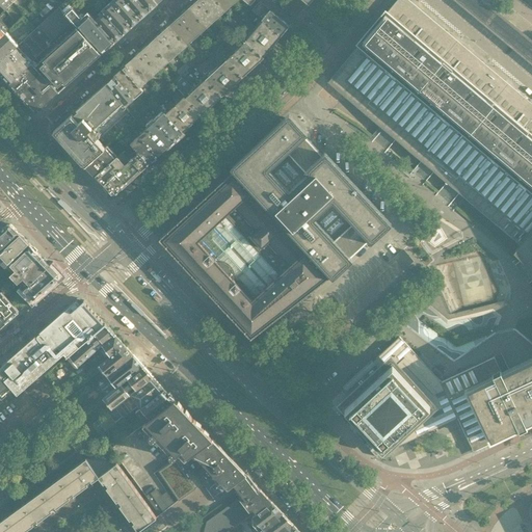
[(0,0),(0,4),(1,6),(4,10),(7,8),(4,5),(9,0),(0,0)]
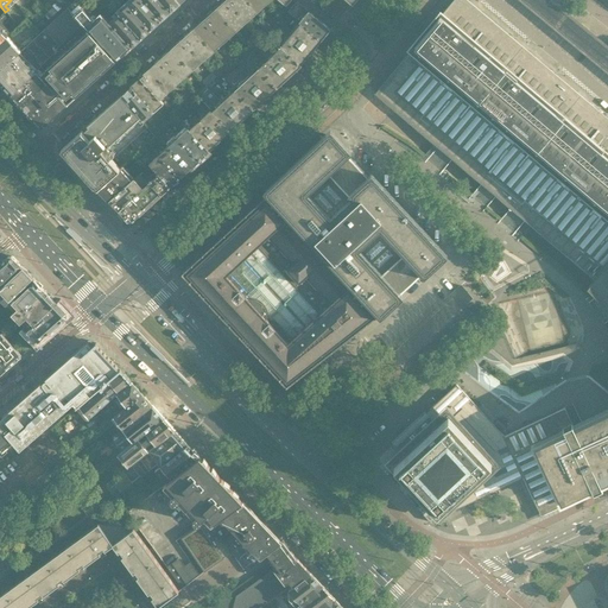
[(132,48),(111,24),(103,16),(99,19),(81,0),(76,0),(68,7),(83,25),(88,31),(115,61),(116,62),(132,48)]
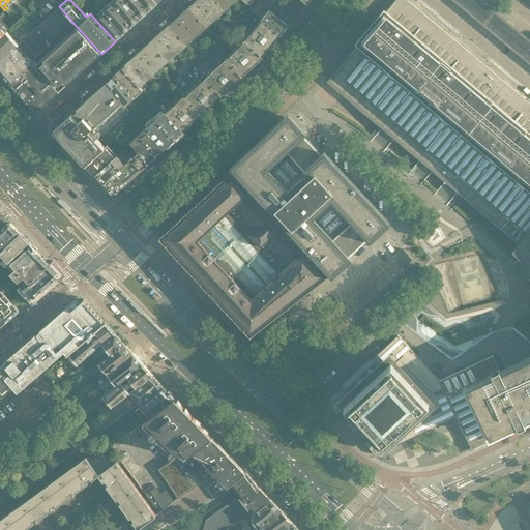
[(140,19),(123,0),(117,0),(112,4),(131,26),(140,19)]
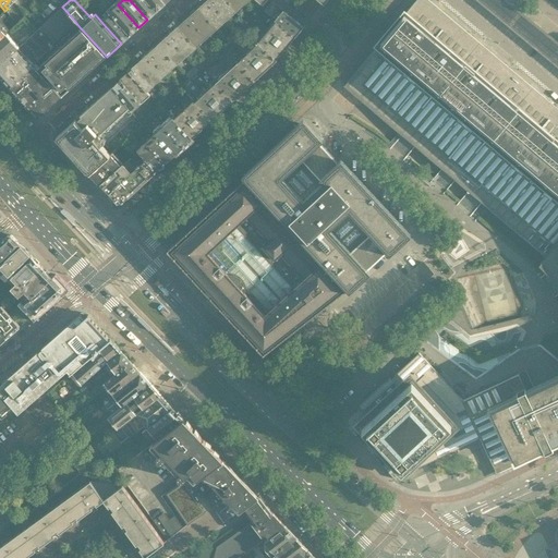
[(156,12),(145,0),(130,0),(147,20),(156,12)]
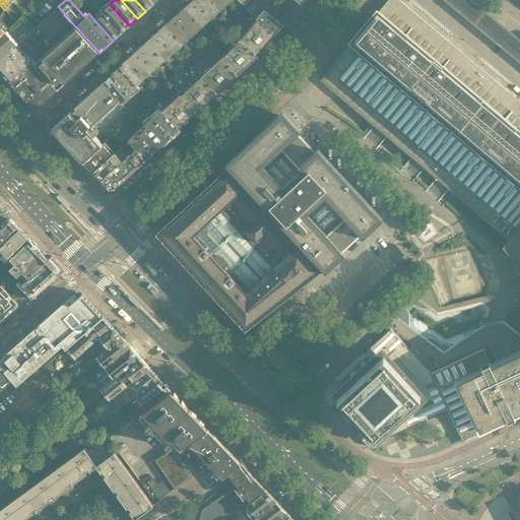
[(154,3),(151,0),(135,0),(145,11),(154,3)]
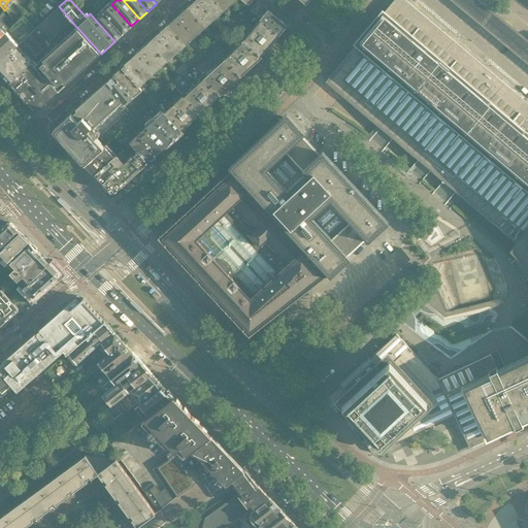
[(197,0),(196,0),(188,8),(203,25),(208,20),(210,22),(213,19),(197,0)]
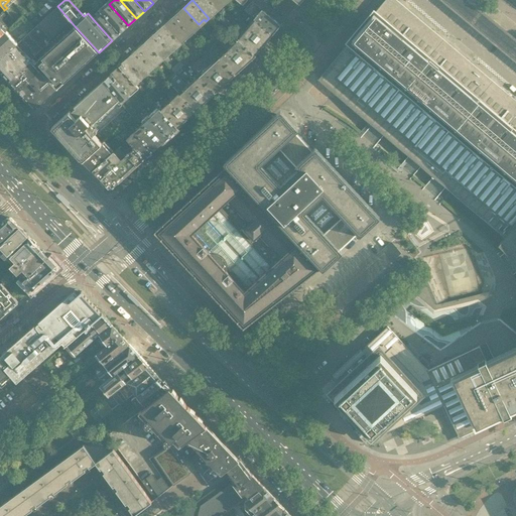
[(211,0),(192,0),(209,18),(213,14),(212,12),(218,7),(211,0)]
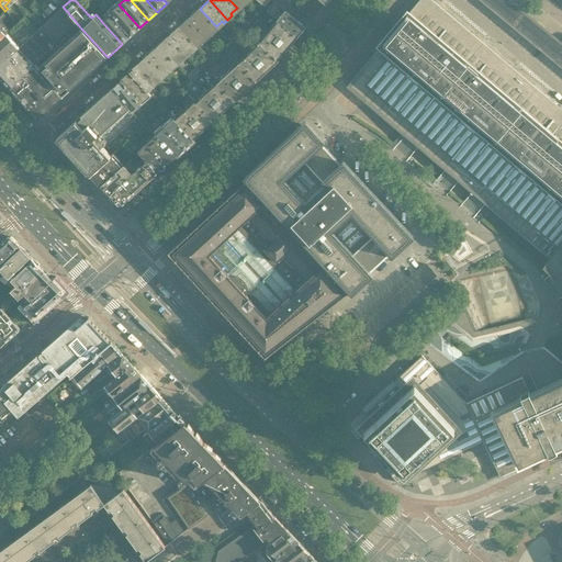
[(561,110),(431,0),(418,0),(411,11),(407,9),(375,46),(382,53),(350,90),(536,246),(548,258),(544,263),(549,268),(552,271),(555,276),(560,280),(561,283),(561,375),(529,392),(529,391),(521,377),(465,404),(483,441),(499,478),(548,454),(557,450),(557,449),(561,446),(561,110)]
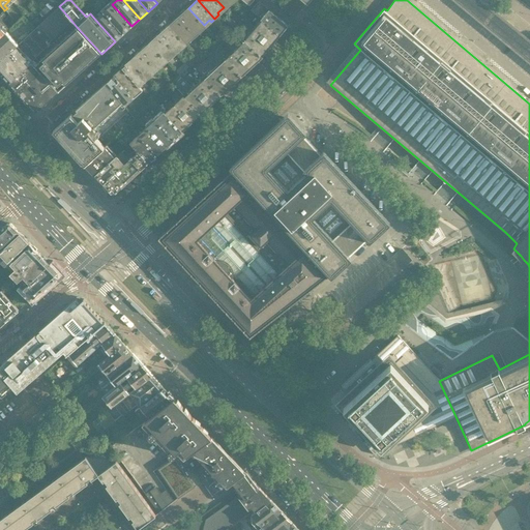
[(481,5),(474,0),(465,0),(463,4),(475,15),(482,5),(481,5)]
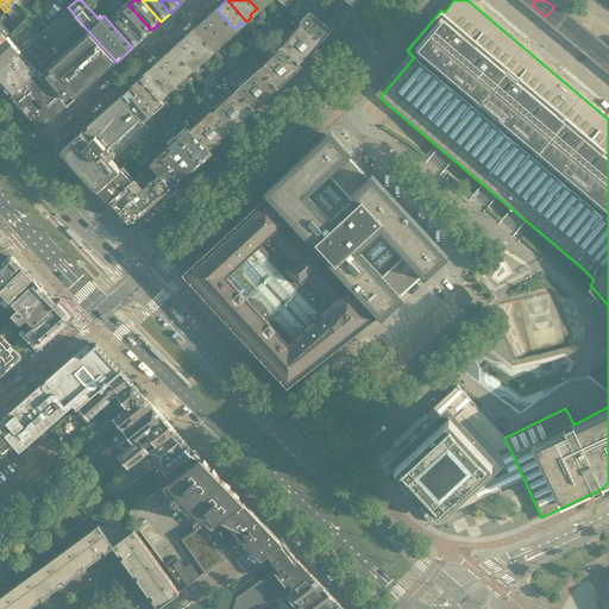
[(296,1),(290,10),(288,12),(294,17),(303,6),(296,1)]
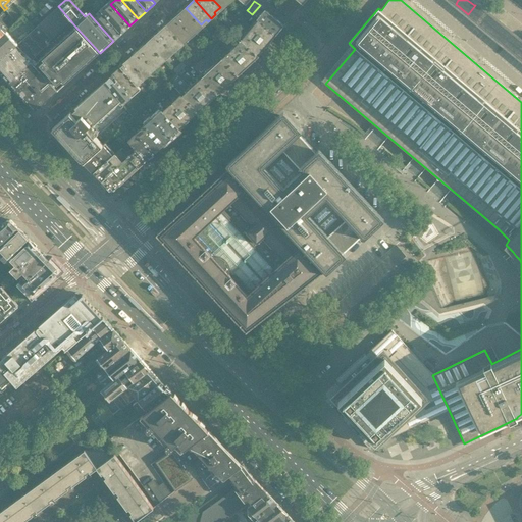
[(129,25),(110,4),(102,11),(102,12),(121,33),(129,25)]
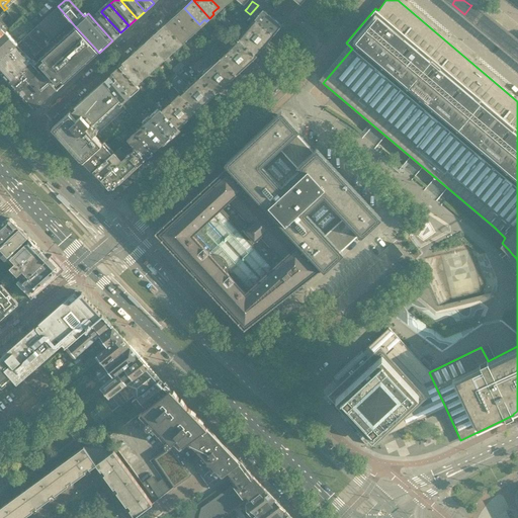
[(255,19),(263,9),(258,5),(250,14),(255,18),(255,19)]
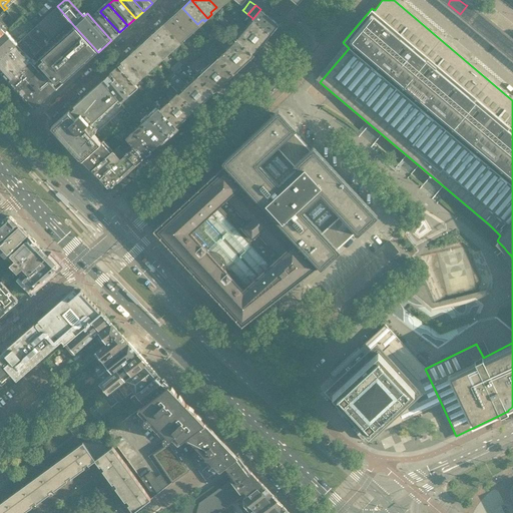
[(478,15),(468,6),(467,5),(460,14),(472,24),(479,15),(478,15)]
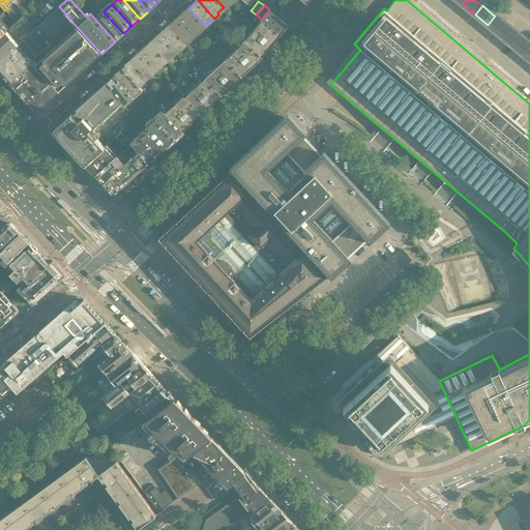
[(72,22),(59,6),(51,15),(39,25),(19,45),(0,61),(0,72),(4,77),(4,79),(5,81),(7,81),(9,83),(34,59),(49,46),(47,45),(53,39),(64,29),(72,22)]
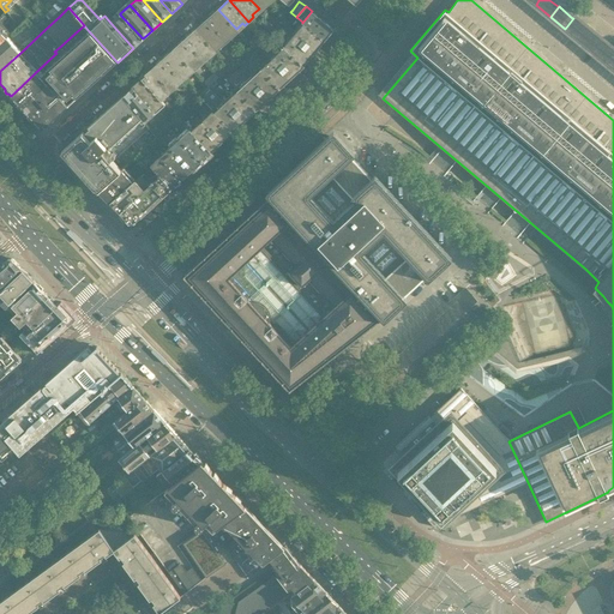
[(218,10),(208,19),(227,41),(232,37),(229,35),(236,29),(218,10)]
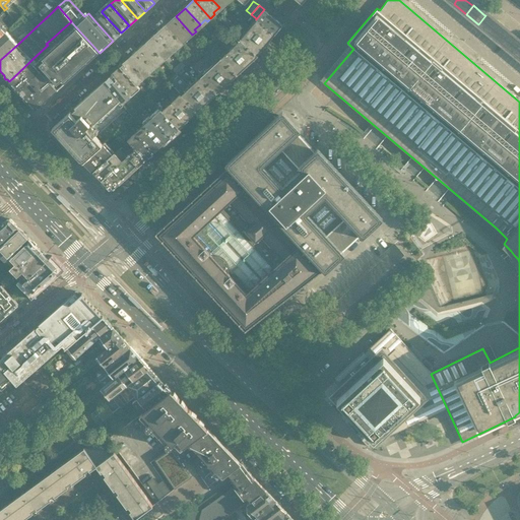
[(102,12),(102,11),(100,9),(96,12),(100,16),(94,20),(113,41),(121,33),(102,12)]
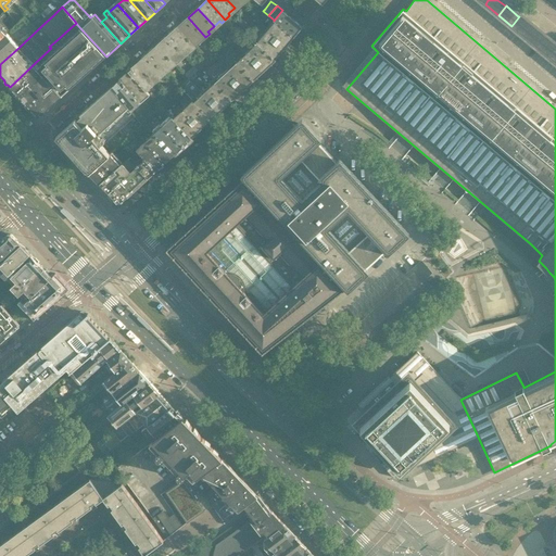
[(302,27),(282,10),(274,21),(293,37),(302,27)]
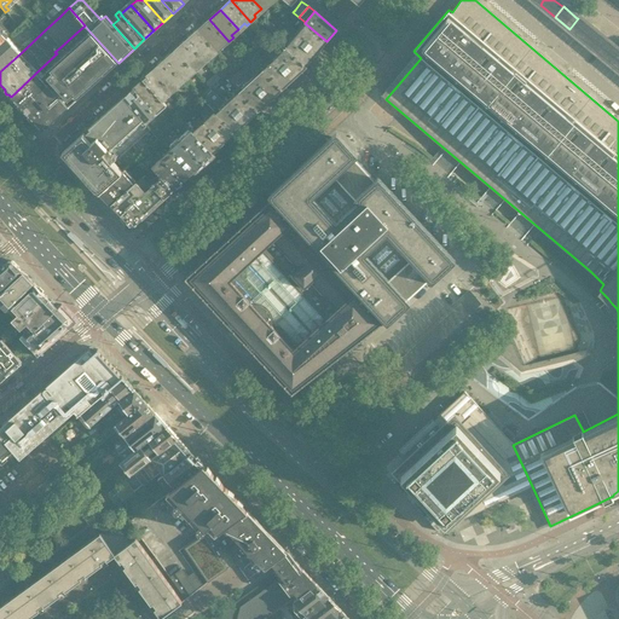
[(591,30),(578,19),(579,19),(578,18),(570,29),(584,41),(593,30),(591,30)]
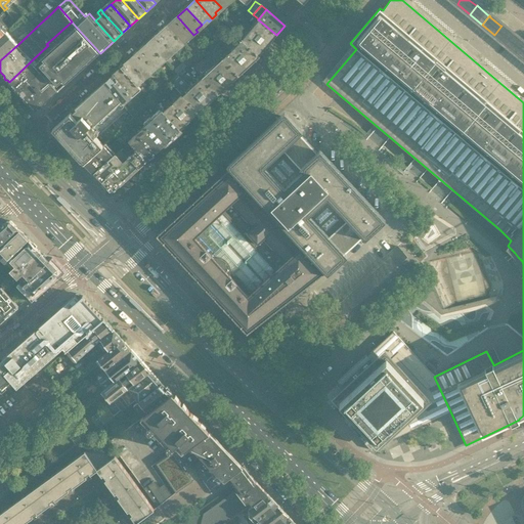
[(177,16),(168,26),(182,42),(188,36),(190,38),(193,35),(177,16)]
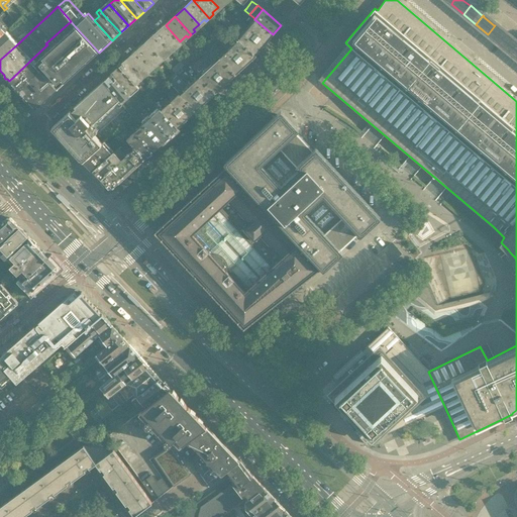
[(273,34),(254,19),(254,18),(247,27),(254,33),(253,35),(265,44),(273,34)]
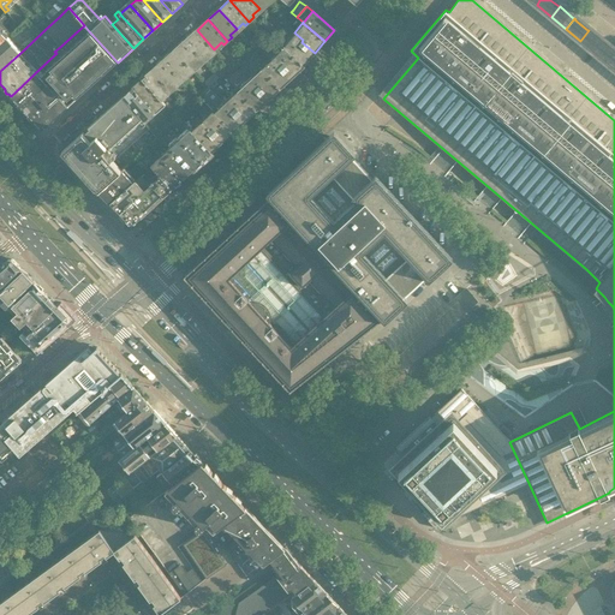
[(197,30),(185,40),(204,61),(209,57),(208,55),(214,49),(197,30)]
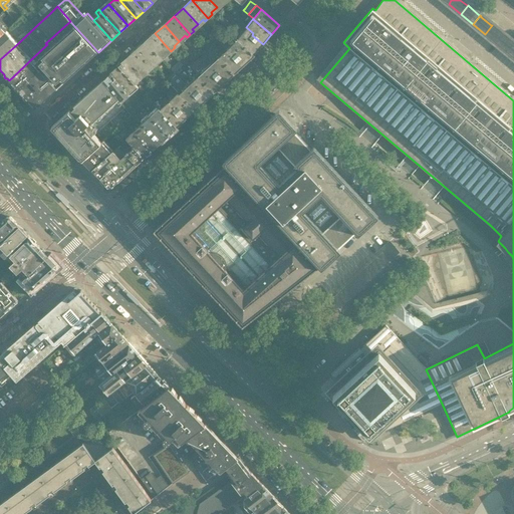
[(503,35),(492,26),(493,26),(492,25),(485,34),(497,44),(504,35),(503,35)]
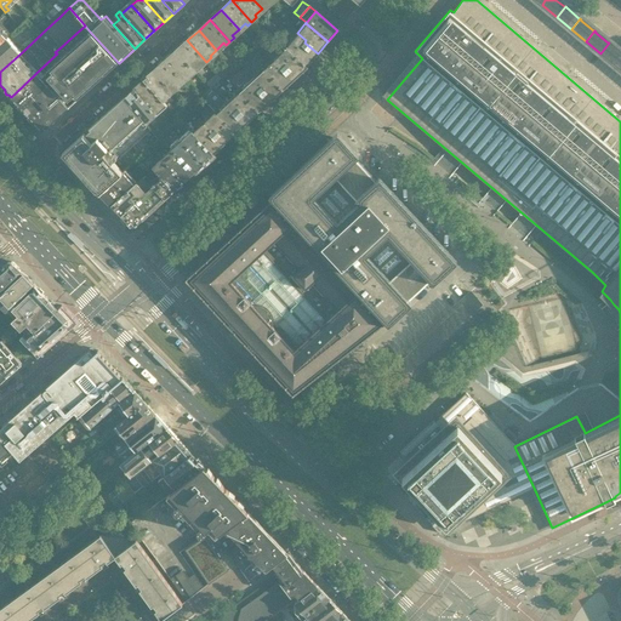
[(68,108),(118,62),(90,32),(44,73),(45,73),(44,74),(45,75),(41,79),(47,84),(53,91),(56,89),(61,93),(64,98),(62,101),(68,108)]
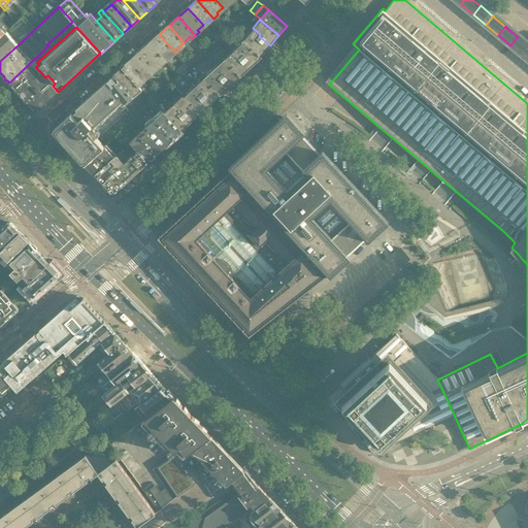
[(260,34),(253,28),(241,40),(255,51),(260,57),(261,57),(261,56),(270,45),(259,36),(260,34)]
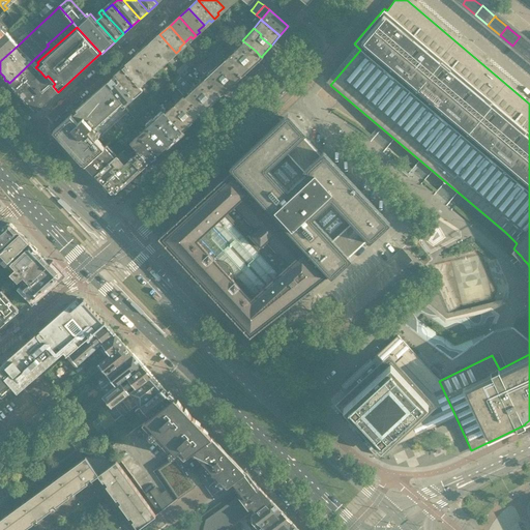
[(0,37),(0,61),(19,45),(6,32),(0,37)]
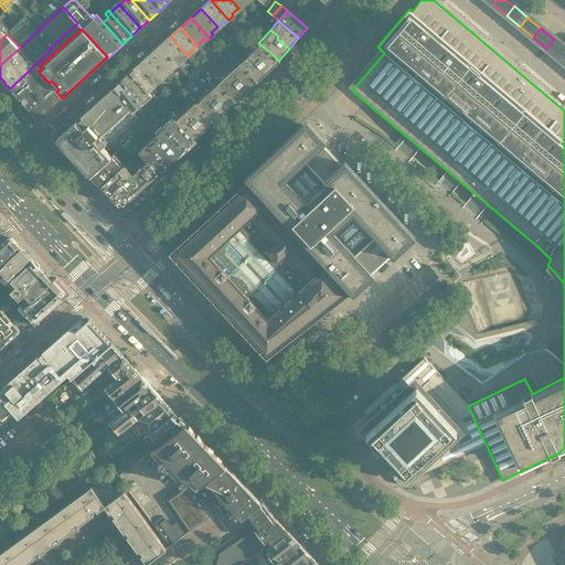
[(247,35),(240,43),(246,50),(253,42),(247,35)]
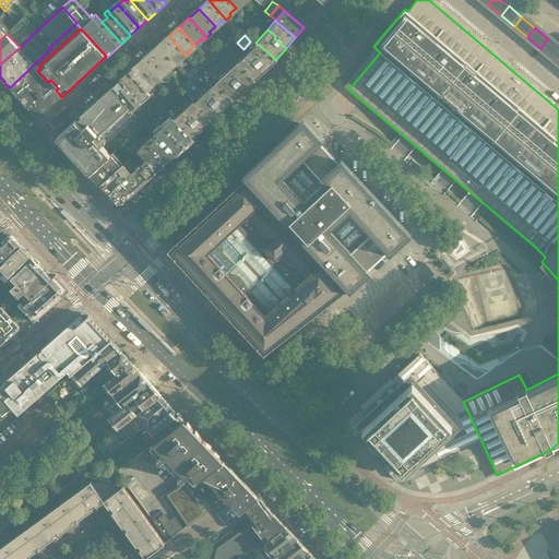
[(168,36),(158,45),(175,62),(180,57),(182,59),(186,56),(168,36)]
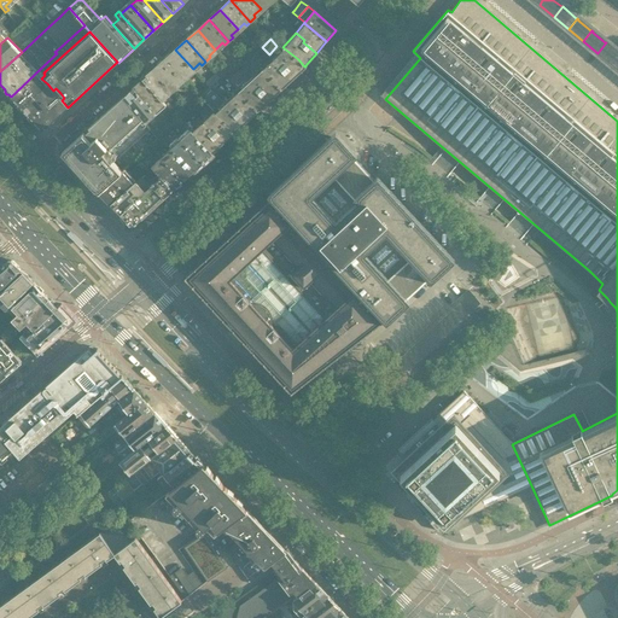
[(617,53),(607,44),(606,42),(598,53),(612,65),(617,57),(617,53)]
